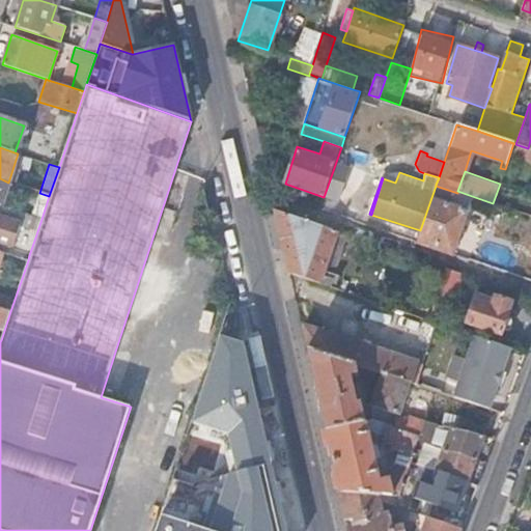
[(0,178),(0,204),(1,205),(8,183),(0,178)]
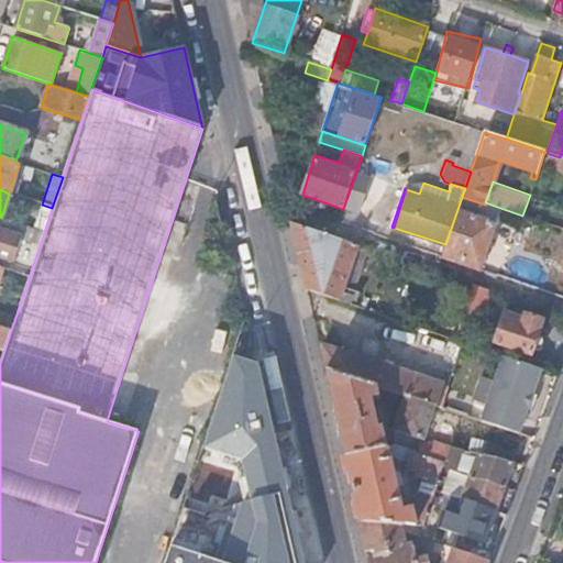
[(462,197),(445,244),(441,256),(479,269),(500,208),(485,202),(485,205),(462,197)]
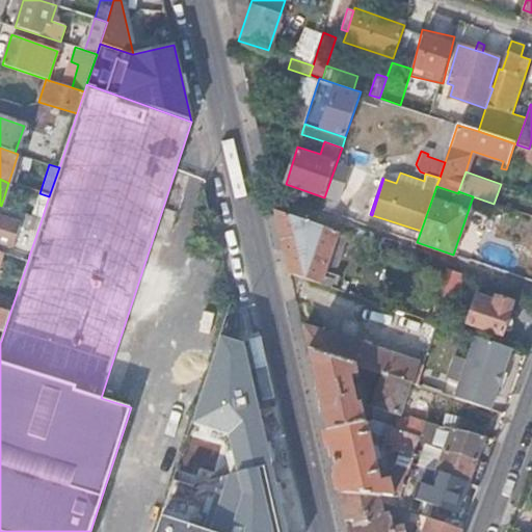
[(31,216),(42,219),(49,196),(40,193),(38,192),(31,216)]
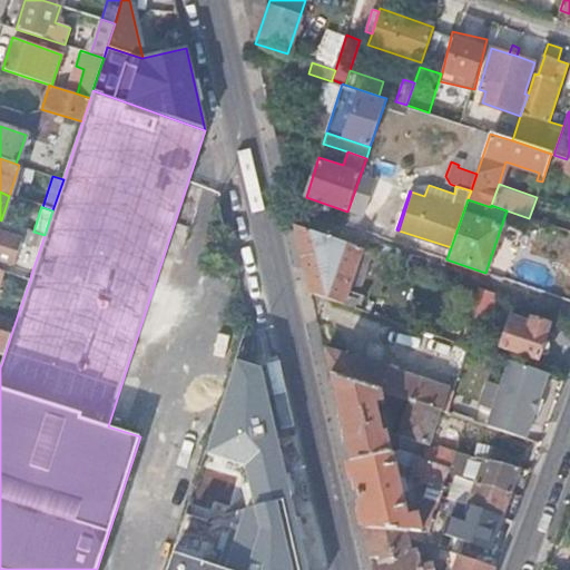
[(20,245),(39,252),(45,235),(33,232),(1,220),(0,219),(0,259),(13,264),(20,245)]
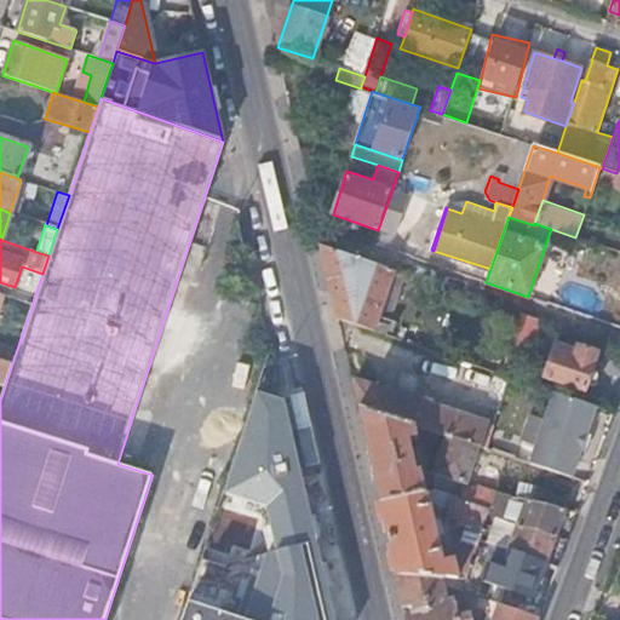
[(405,274),(367,260),(322,246),(339,320),(383,334),(405,274)]
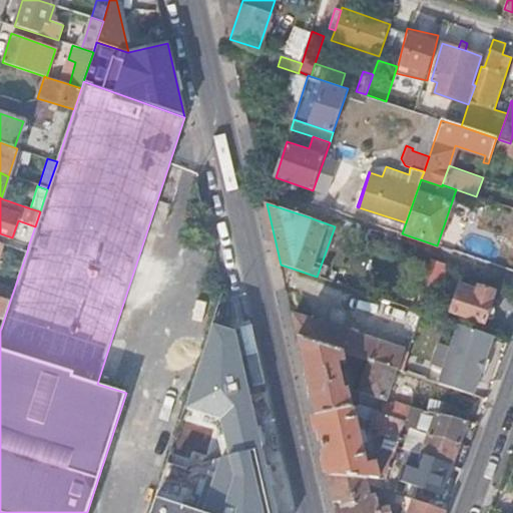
[(152,260),(139,254),(112,337),(125,342),(152,260)]
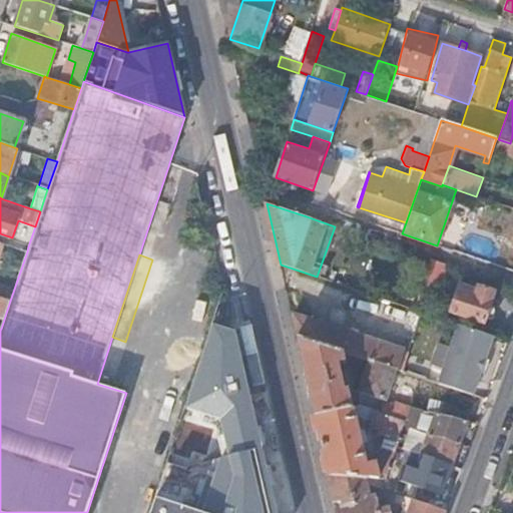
[(448,266),(431,260),(415,310),(426,313),(437,279),(443,281),(448,266)]
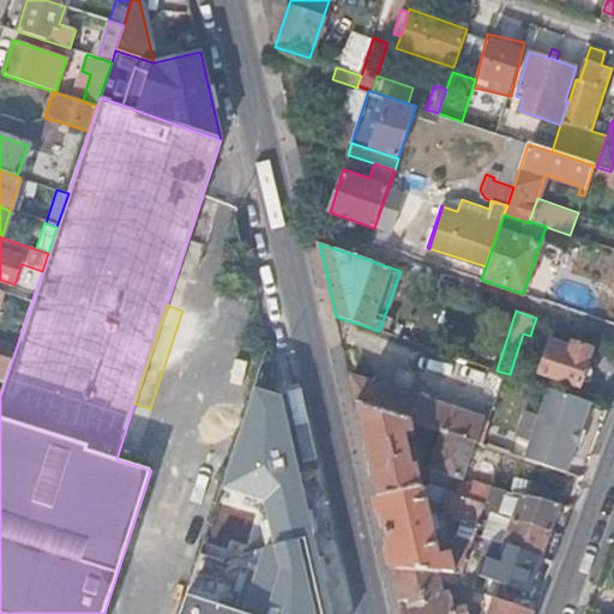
[(551,341),(540,373),(581,386),(589,362),(588,361),(591,348),(573,342),(571,348),(551,341)]
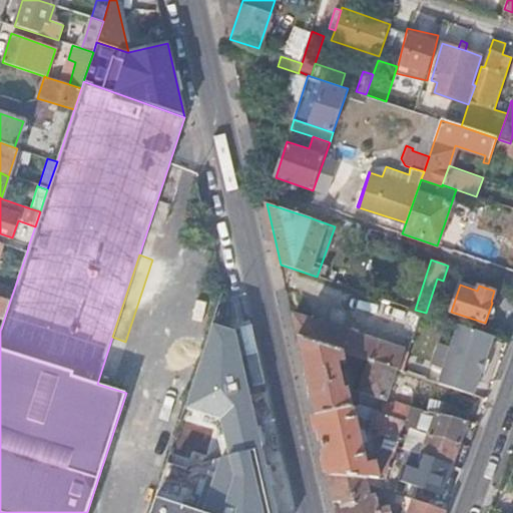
[(0,328),(1,329),(10,301),(0,297),(0,328)]
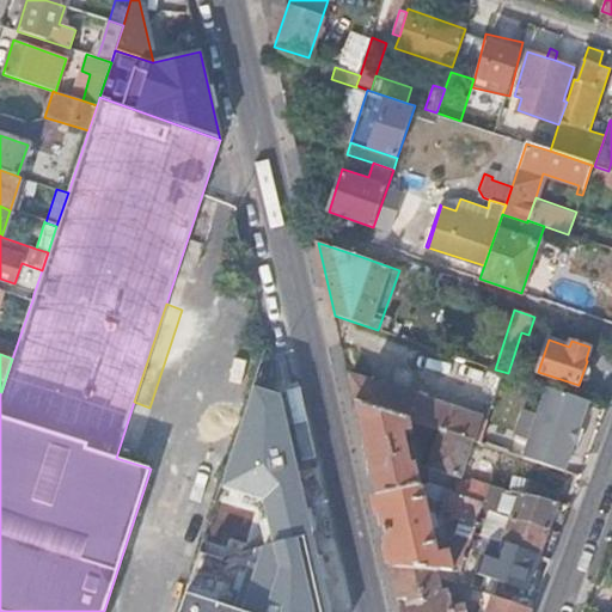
[(488,418),(349,374),(355,402),(410,420),(441,430),(473,441),(478,428),(484,430),(488,418)]
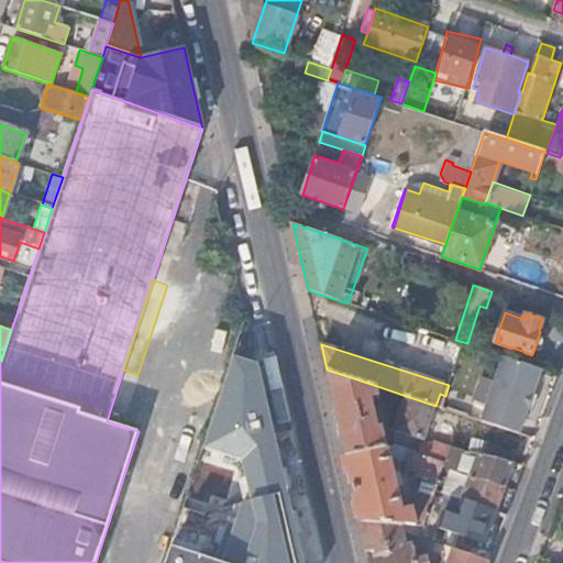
[(541,368),(505,356),(483,420),(519,432),(541,368)]
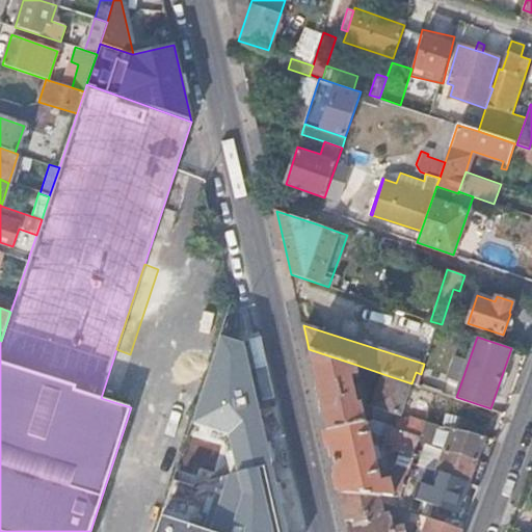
[(116,349),(101,398),(114,402),(130,354),(116,349)]
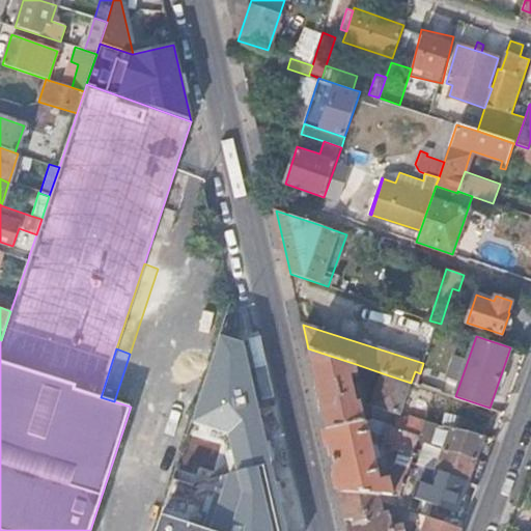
[(356,364),(308,348),(315,381),(328,431),(366,422),(362,400),(357,401),(351,374),(357,373),(356,364)]
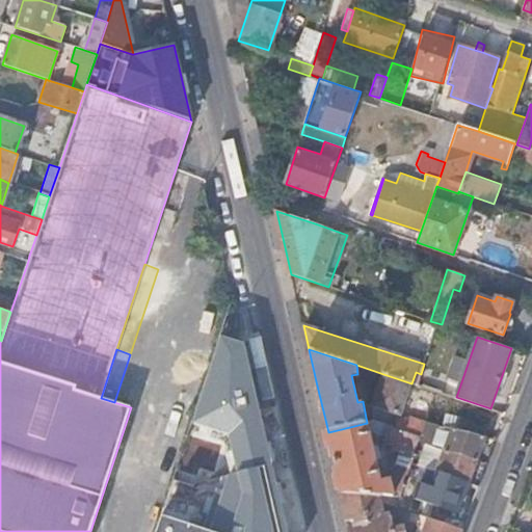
[(237,354),(215,360),(206,388),(202,399),(213,397),(223,395),(224,398),(245,393),(237,354)]
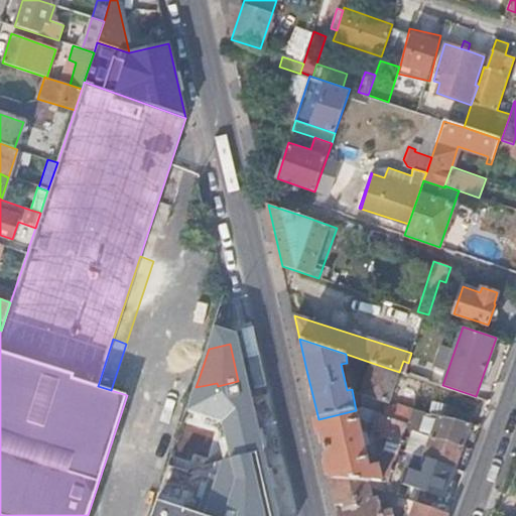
[(348,366),(368,373),(372,363),(346,354),(347,363),(348,366)]
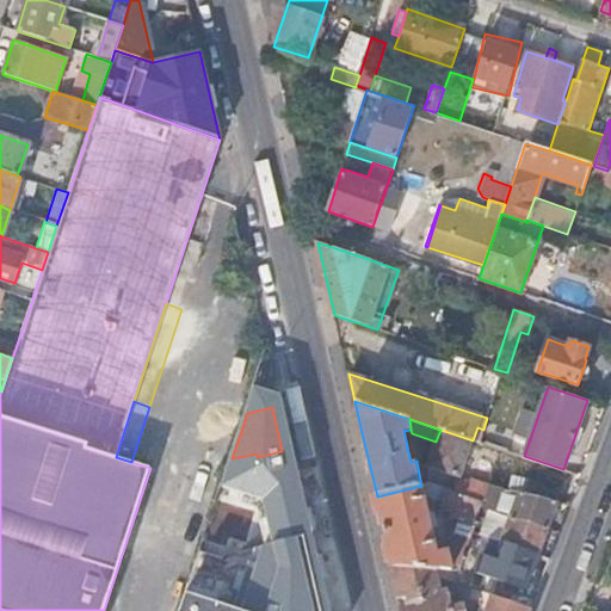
[(480,442),(483,430),(477,427),(473,440),(480,442)]
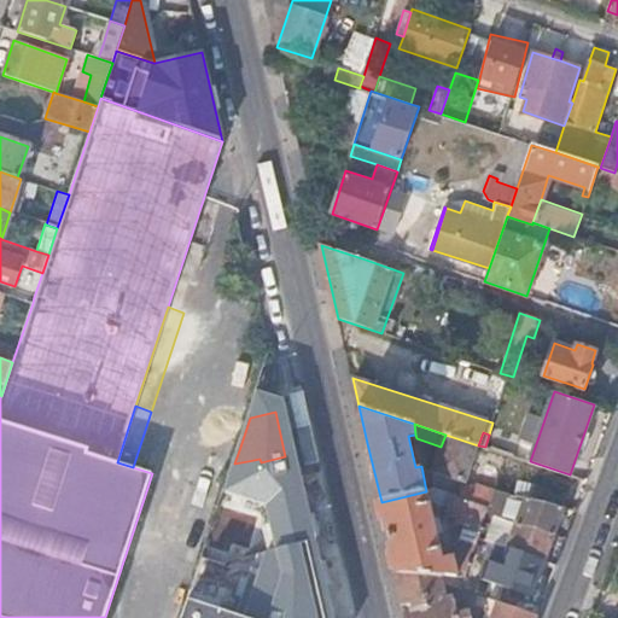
[(466,483),(478,445),(445,435),(441,447),(432,472),(466,483)]
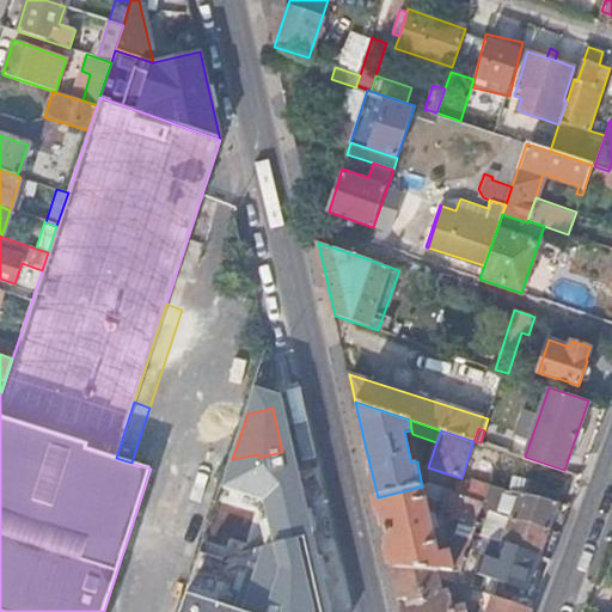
[(232,459),(220,500),(230,503),(245,457),(232,459)]
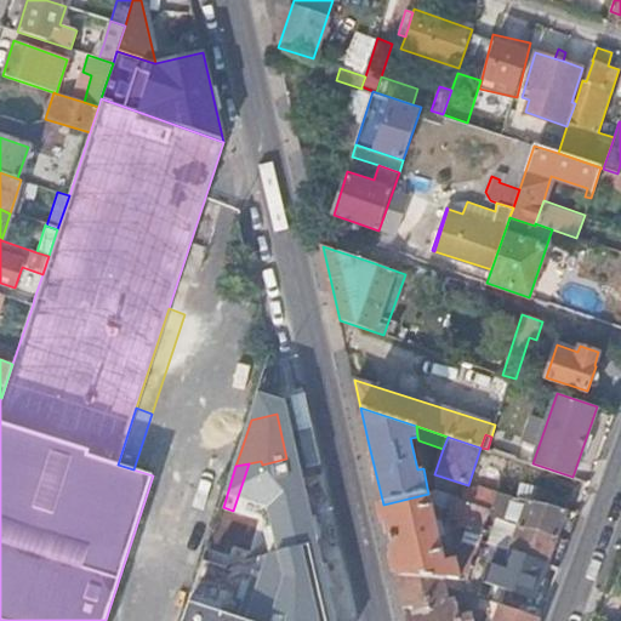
[(567,510),(568,511),(570,495),(520,482),(517,497),(520,497),(567,510)]
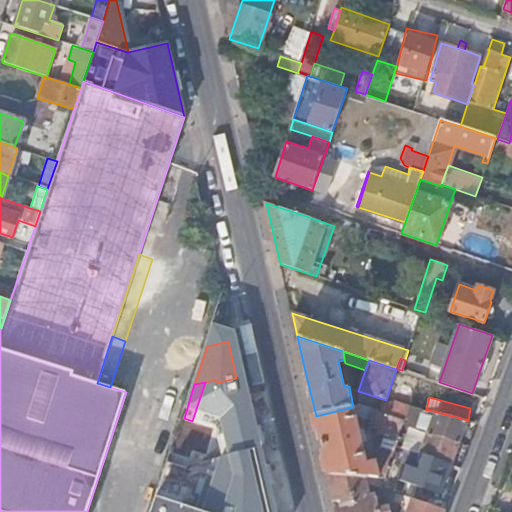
[(405,420),(409,405),(394,401),(383,406),(381,407),(380,411),(385,413),(388,414),(405,420)]
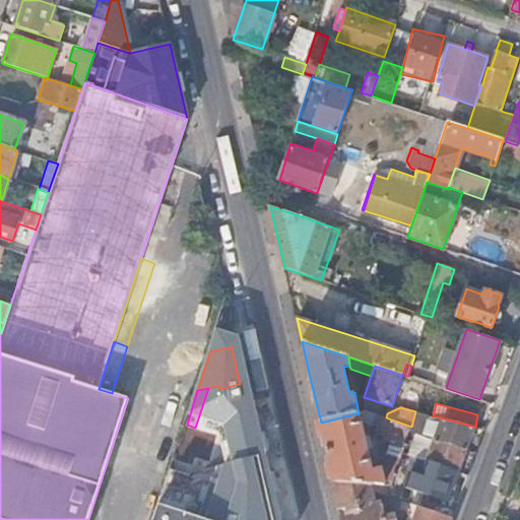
[(418,435),(426,414),(415,411),(411,427),(410,430),(409,432),(418,435)]
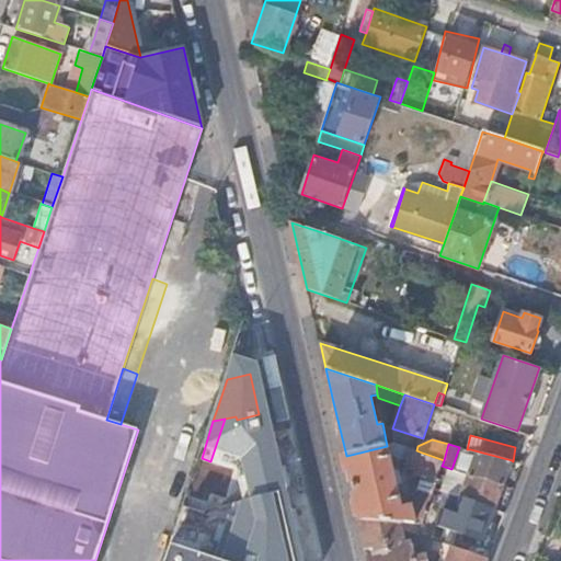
[(395,478),(387,446),(346,456),(358,512),(361,522),(423,525),(442,466),(443,464),(444,460),(425,454),(422,453),(416,450),(412,449),(407,466),(424,473),(413,506),(407,507),(402,512),(396,485),(395,478)]
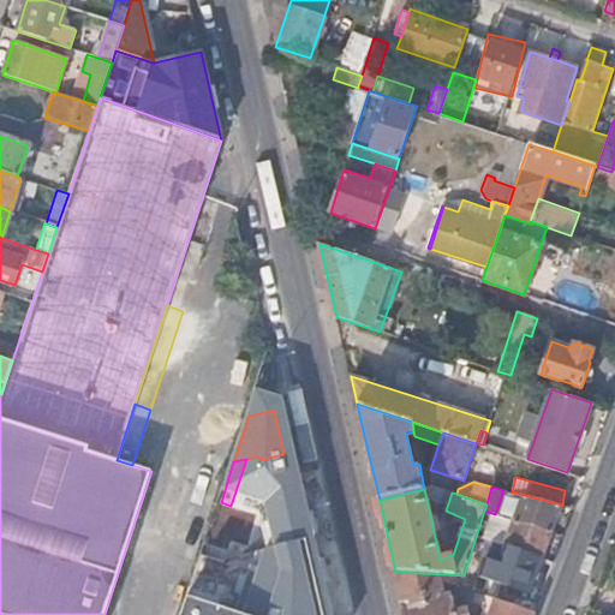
[(514,521),(550,533),(561,505),(515,493),(514,499),(520,501),(514,521)]
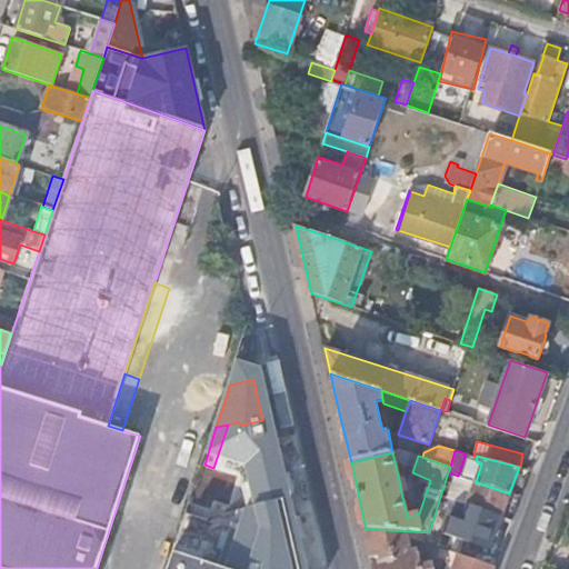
[(218,473),(203,468),(198,486),(212,490),(218,473)]
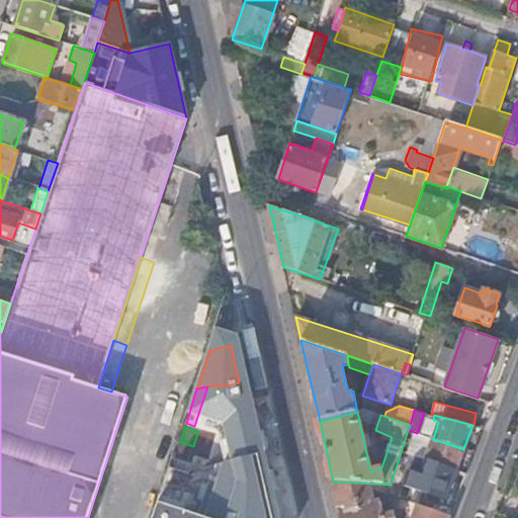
[(230,439),(219,435),(204,476),(197,497),(195,504),(193,510),(204,513),(230,439)]
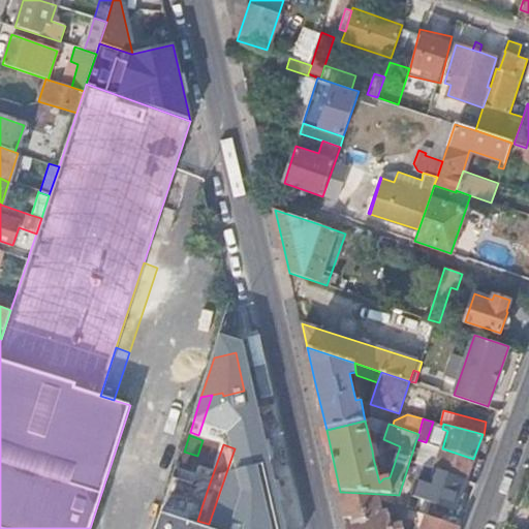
[(466,481),(473,459),(442,448),(436,446),(435,449),(440,453),(435,470),(466,481)]
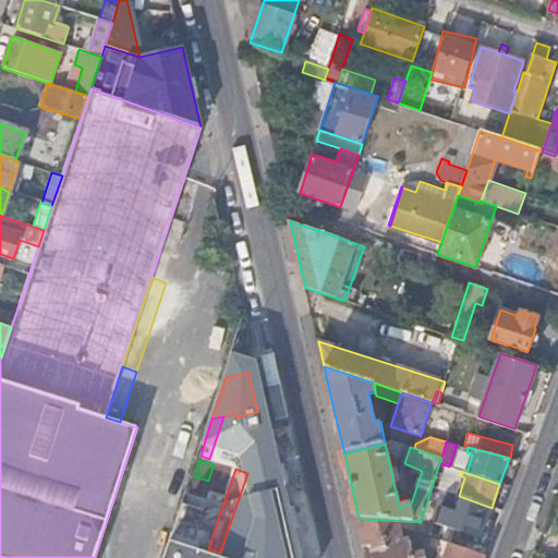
[(301,557),(284,486),(278,484),(262,540),(256,557),(301,557)]
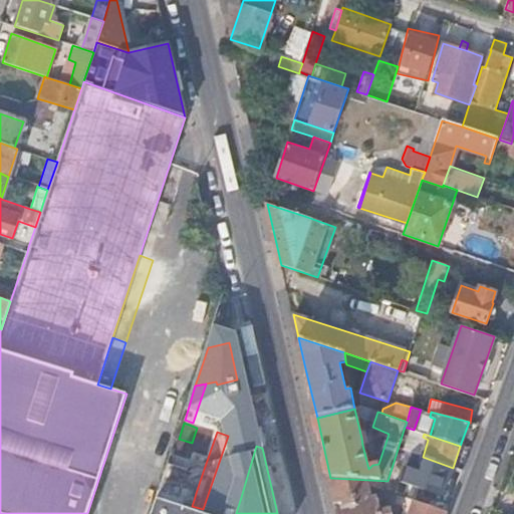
[(443,496),(453,468),(423,457),(417,455),(416,459),(421,461),(413,486),(443,496)]
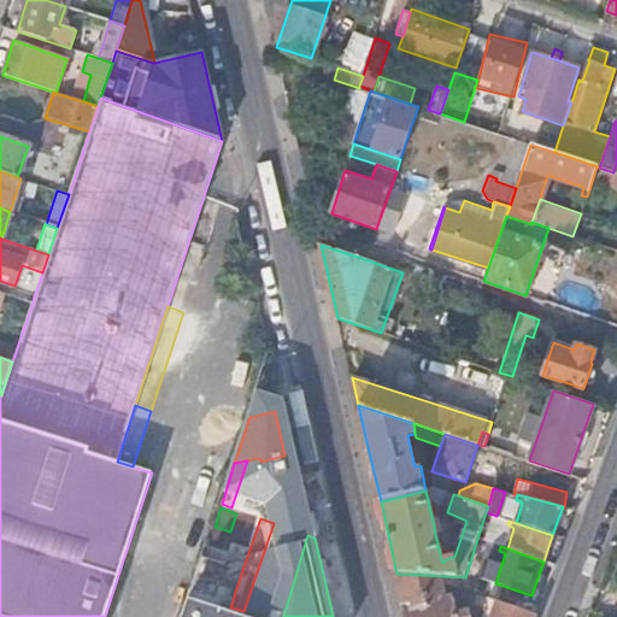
[(227,616),(228,616),(230,607),(233,600),(235,592),(224,588),(221,601),(210,599),(203,616),(198,616),(189,615),(188,616),(227,616)]
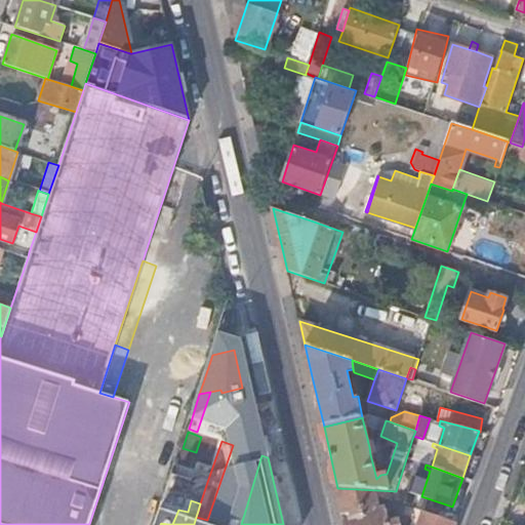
[(241,524),(246,508),(225,501),(217,524),(241,524)]
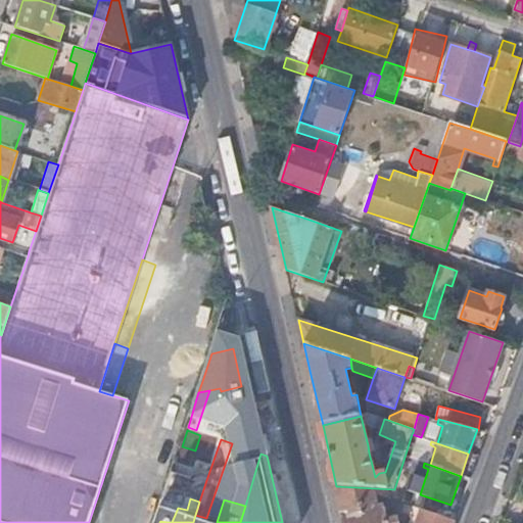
[(376,509),(343,517),(344,522),(398,522),(398,519),(387,522),(384,508),(376,509)]
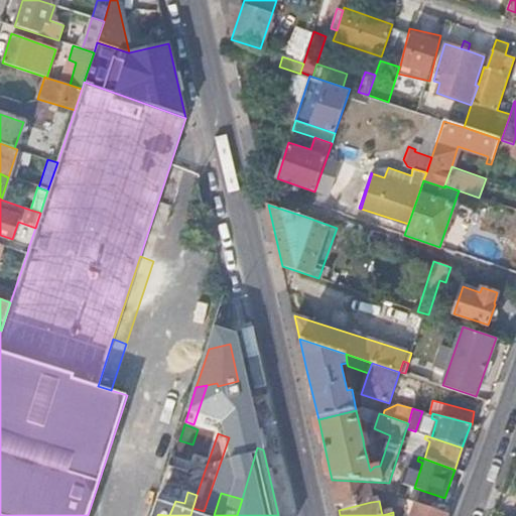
[(447,515),(448,515),(408,501),(404,511),(411,514),(410,515),(447,515)]
